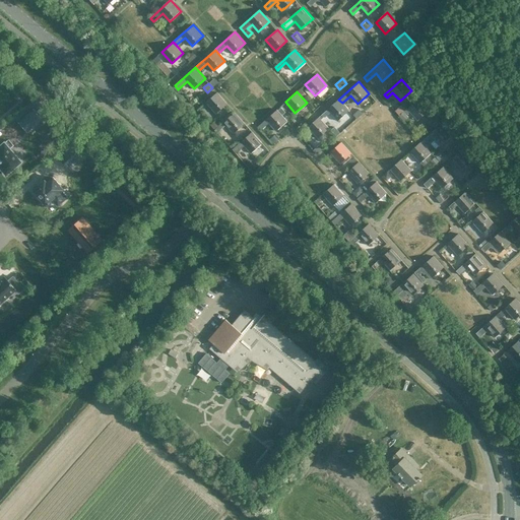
[(216,114),(228,104),(217,92),(206,102),(216,114)]
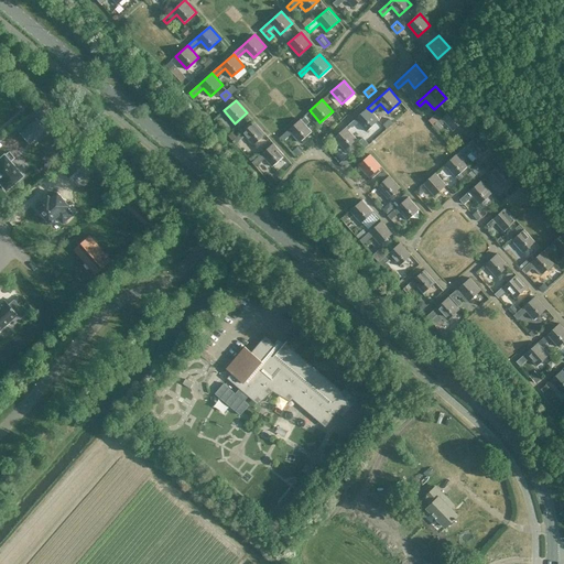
[(441,125),(444,121),(453,131),(465,120),(454,107),(438,121),(437,121),(440,119),(435,115),(427,120),(438,132),(443,127),(441,125)]
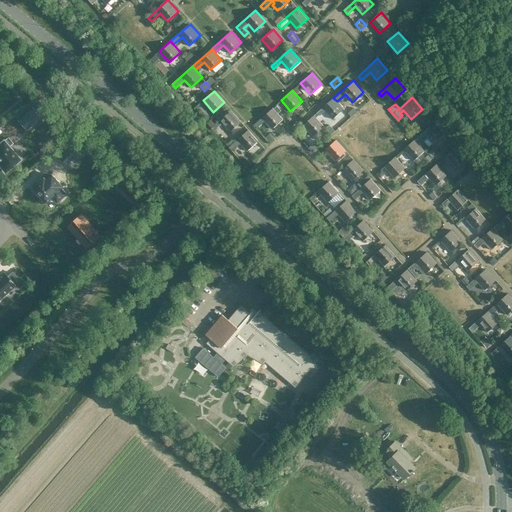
[(343,109),(337,101),(333,98),(322,107),(332,119),(343,109)]
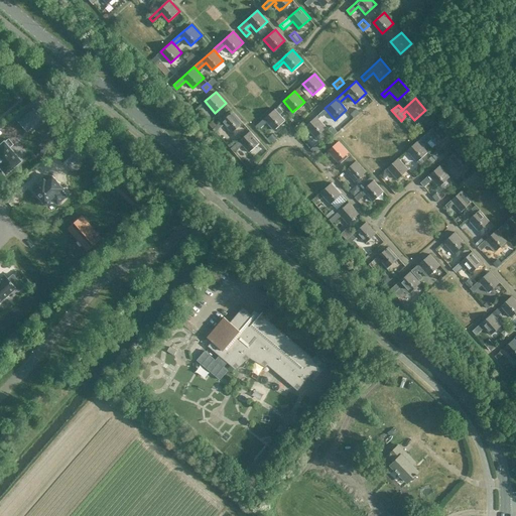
[(33,108),(17,122),(25,131),(41,118),(33,108)]
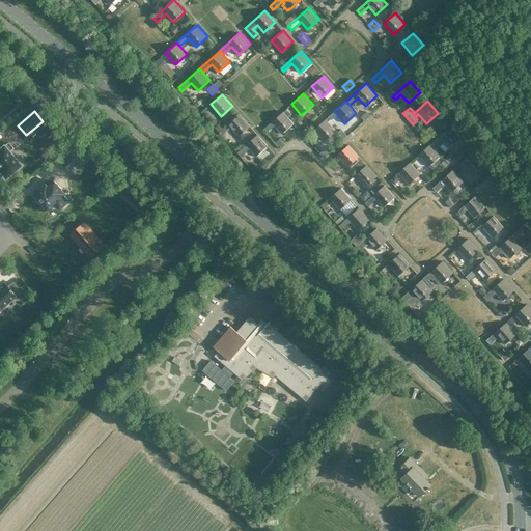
[(271,122),(262,130),(266,134),(275,126),(281,134),(292,123),(283,112),(271,122)]
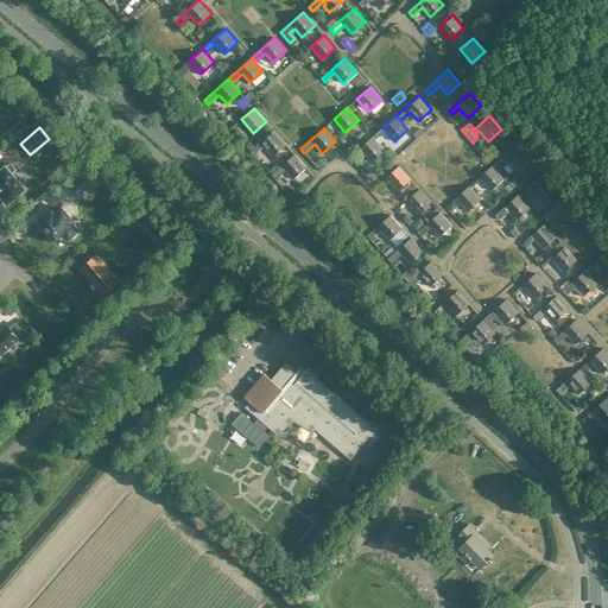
[(373,137),(375,139),(379,137),(379,138),(386,132),(382,128),(373,137)]
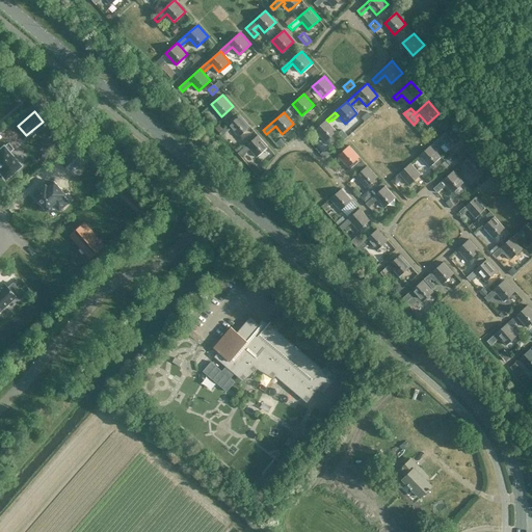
[(229,125),(219,133),(222,136),(232,128),(239,136),(250,126),(240,114),(229,125)]
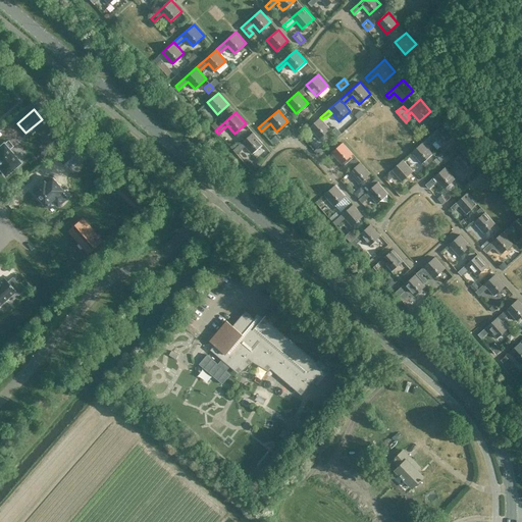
[(330,128),(322,119),(320,117),(309,127),(319,139),(330,128)]
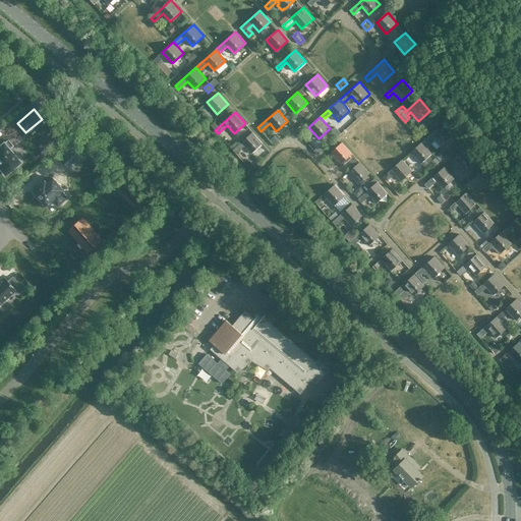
[(442,124),(430,134),(422,141),(426,147),(436,139),(441,146),(452,135),(442,124)]
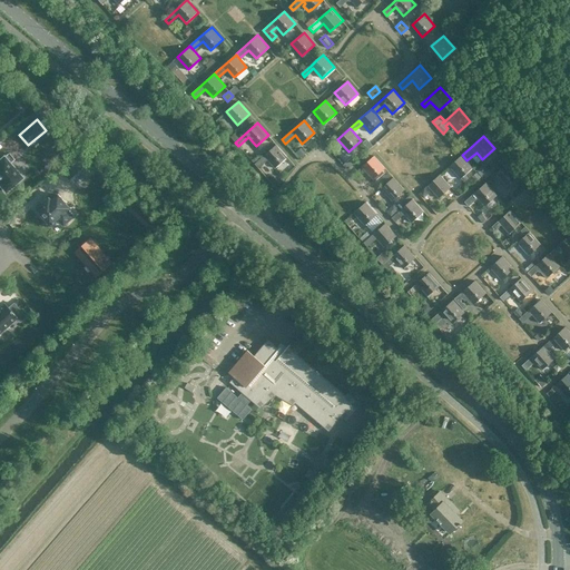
[(258,168),(268,160),(275,167),(287,156),(276,145),(255,164),(258,168)]
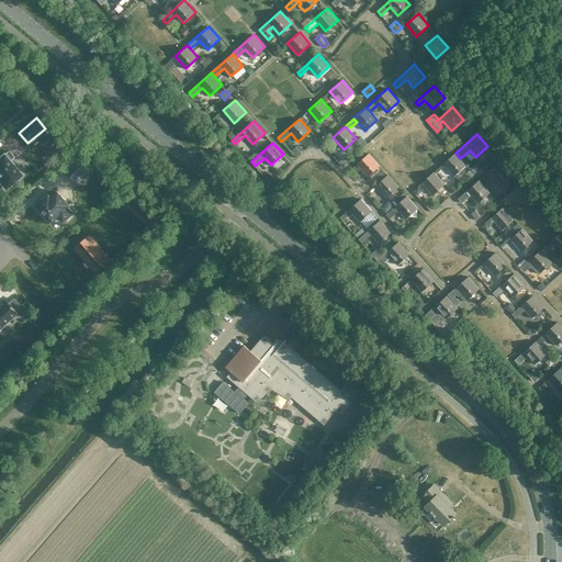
[(3,154),(0,157),(0,182),(6,189),(22,175),(9,160),(13,157),(8,152),(4,155),(3,154)]
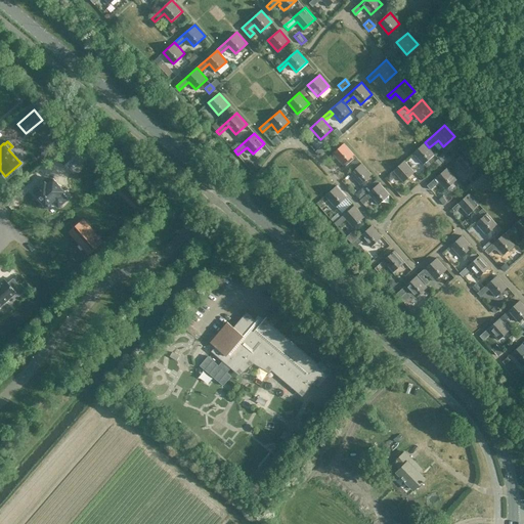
[(343,165),(354,155),(344,142),(333,153),(343,165)]
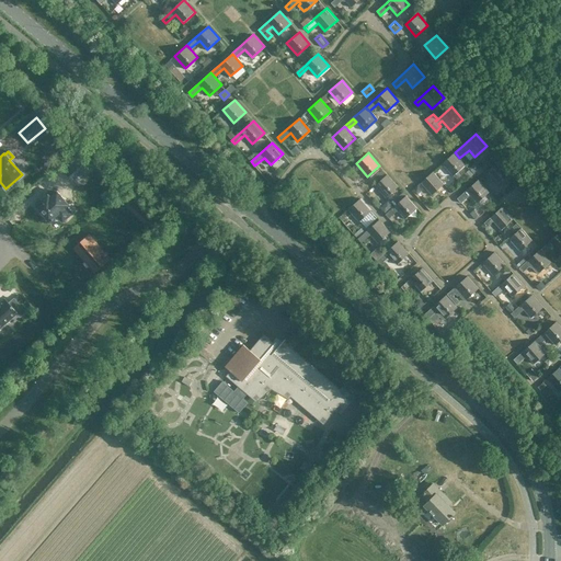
[(465,164),(459,158),(455,152),(442,163),(453,175),(465,164)]
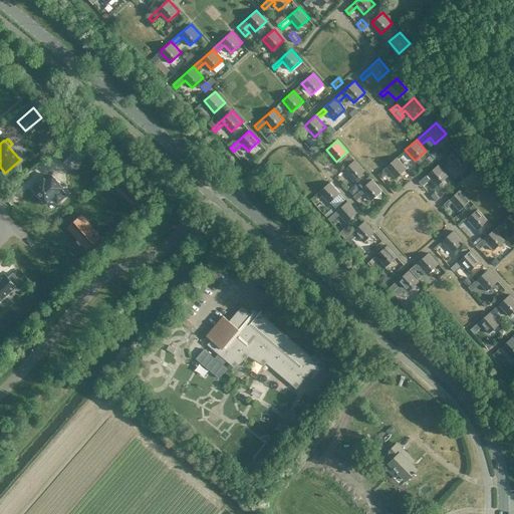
[(81,151),(73,143),(58,156),(68,167),(79,157),(77,155),(81,151)]
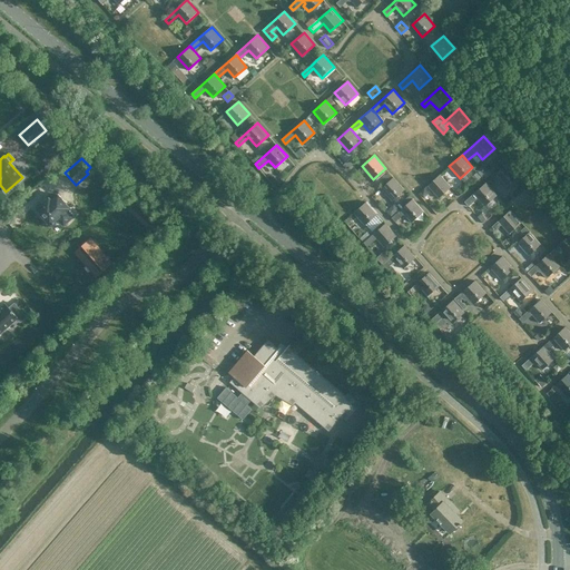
[(507,187),(519,176),(508,163),(495,174),(507,187)]
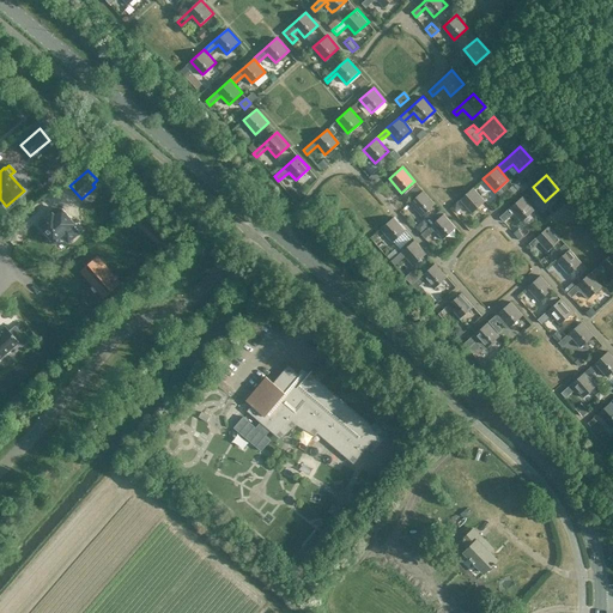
[(472,212),(485,200),(473,187),(460,199),(472,212)]
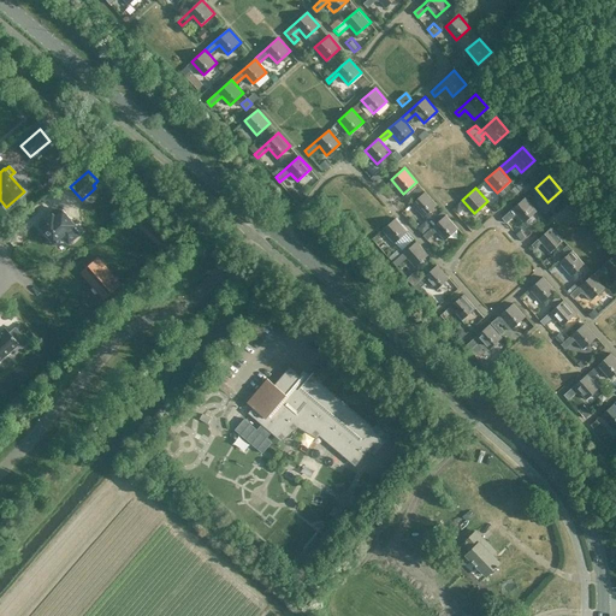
[(437,205),(425,191),(412,203),(424,217),(437,205)]
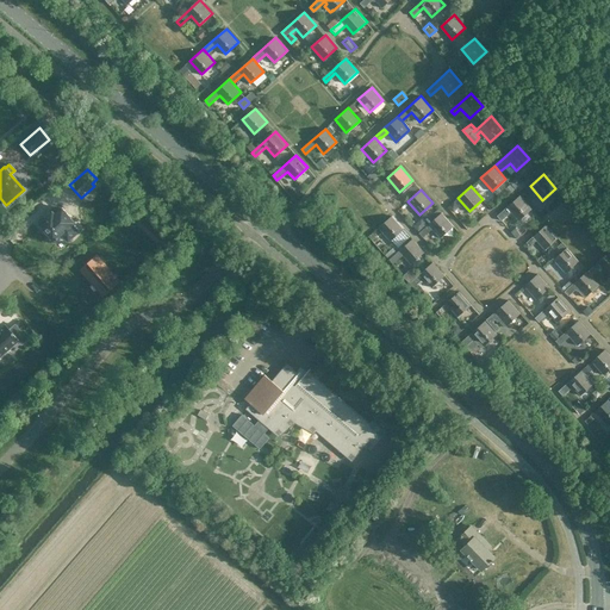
[(502,221),(511,212),(518,221),(531,209),(521,195),(497,216),(502,221)]
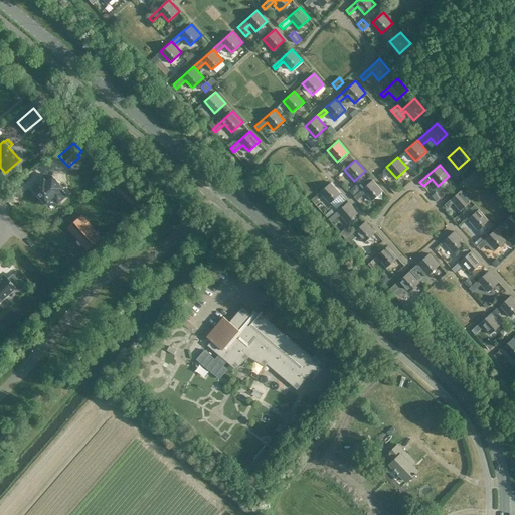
[(34,189),(33,190),(37,195),(38,194),(45,202),(51,197),(57,203),(66,196),(60,189),(63,188),(52,176),(46,181),(44,179),(42,181),(42,182),(39,184),(33,188),(34,189)]
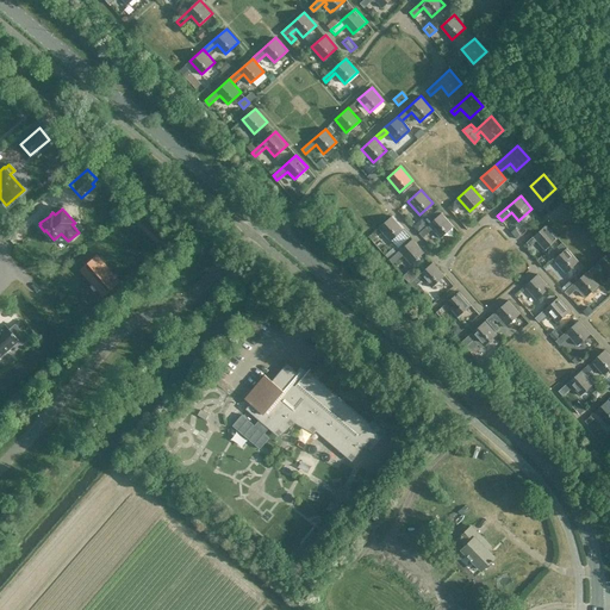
[(423,237),(433,229),(440,237),(454,225),(442,212),(418,232),(423,237)]
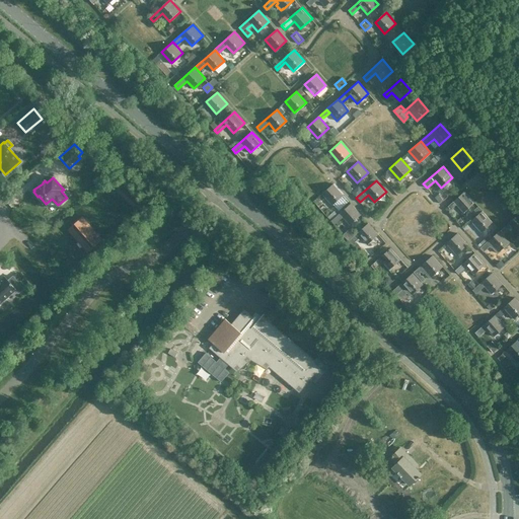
[(332,204),(344,195),(334,183),(322,194),(332,204)]
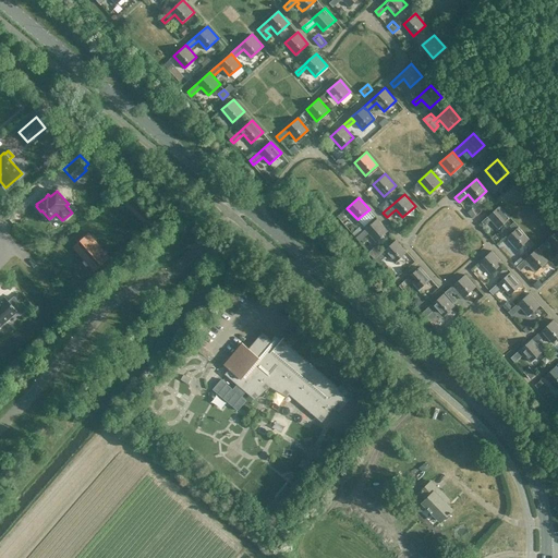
[(132,199),(126,205),(144,221),(149,216),(132,199)]
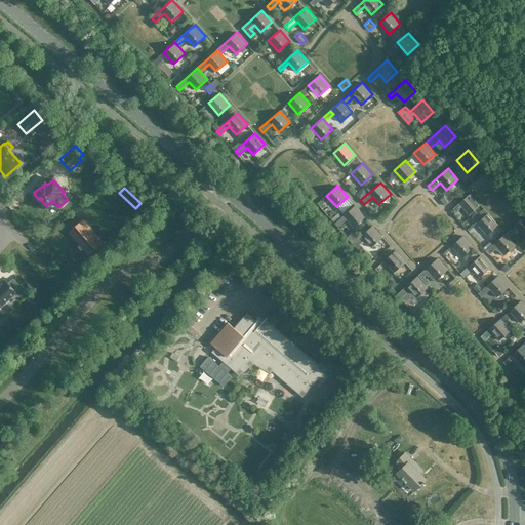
[(470,215),(481,205),(471,193),(452,209),(455,212),(461,207),(470,215)]
